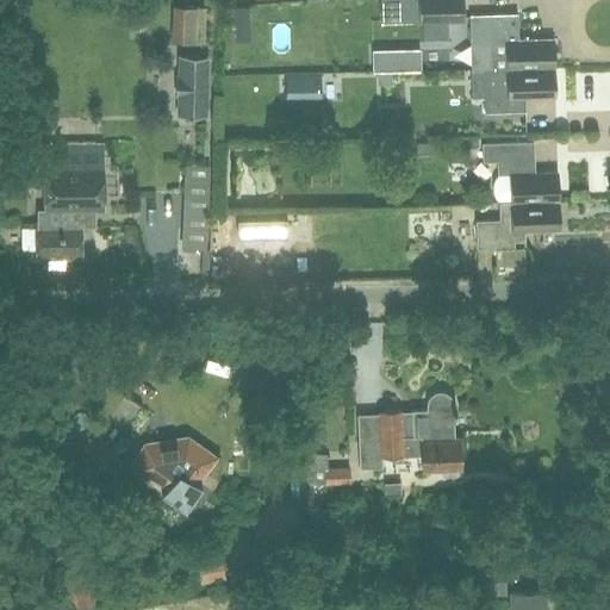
[(380,0),(381,22),(418,20),(418,22),(465,20),(464,0),(380,0)]
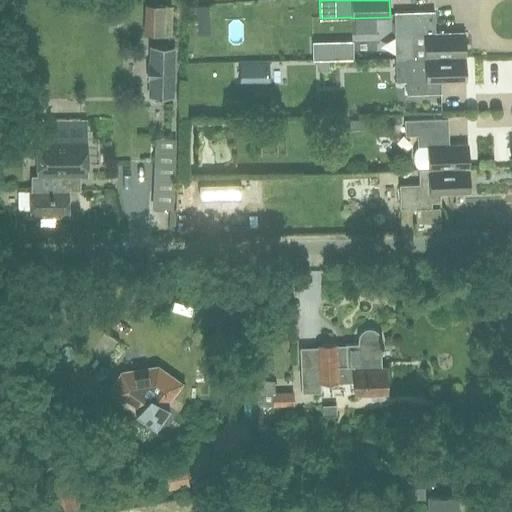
[(197,8),(198,21),(210,20),(210,7),(197,8)]
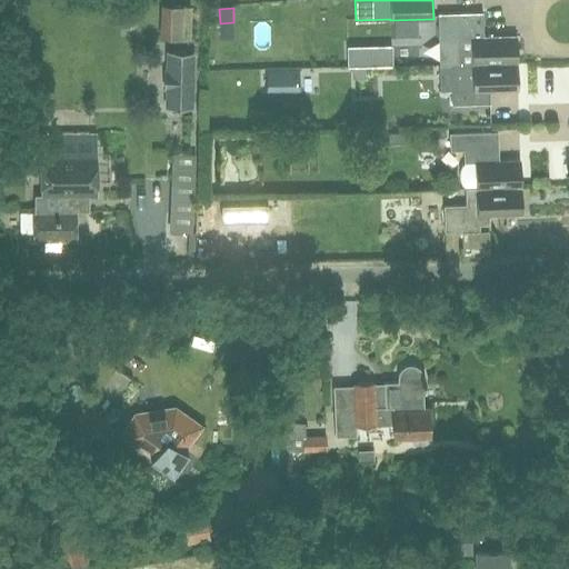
[(472,65),(517,62),(516,37),(483,37),(482,11),(438,12),(439,38),(458,37),(458,63),(472,62),(472,65)]
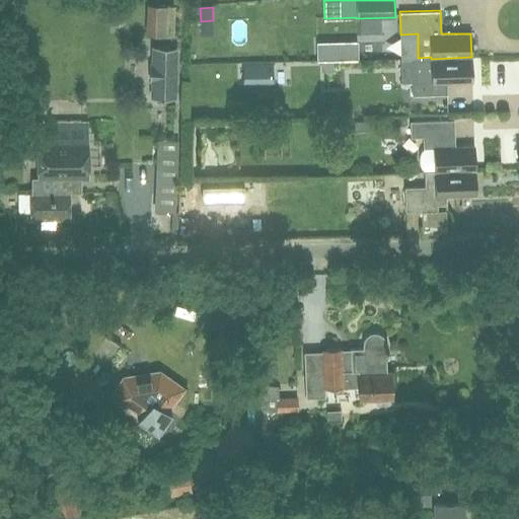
[(176,97),(177,46),(152,46),(151,63),(149,63),(149,80),(150,80),(150,97),(176,97)]
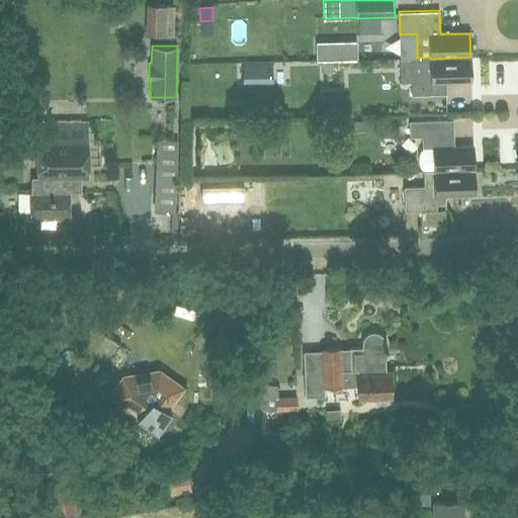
[(470,57),(430,59),(431,82),(412,83),(412,95),(446,95),(445,82),(471,82),(470,57)]
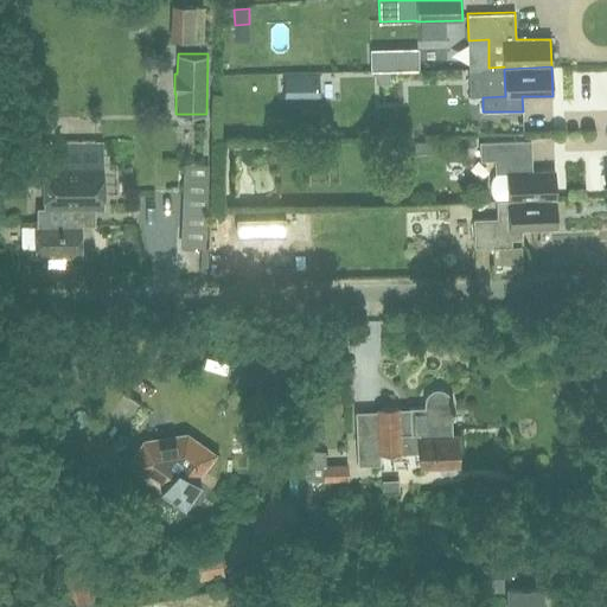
[(390,83),(389,72),(376,72),(376,84),(390,83)]
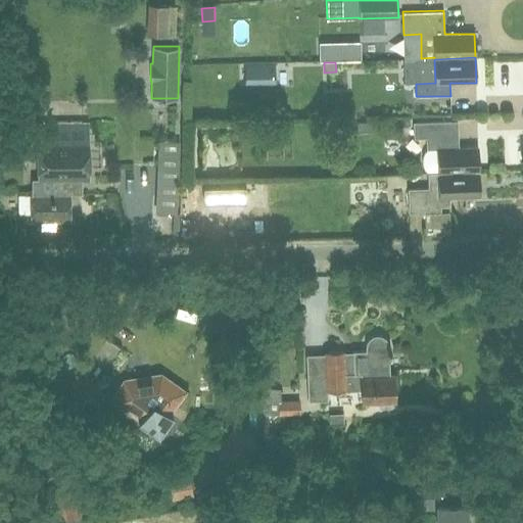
[(452,121),(414,122),(414,137),(415,174),(428,174),(479,172),(478,148),(453,148),(452,136),(452,121)]
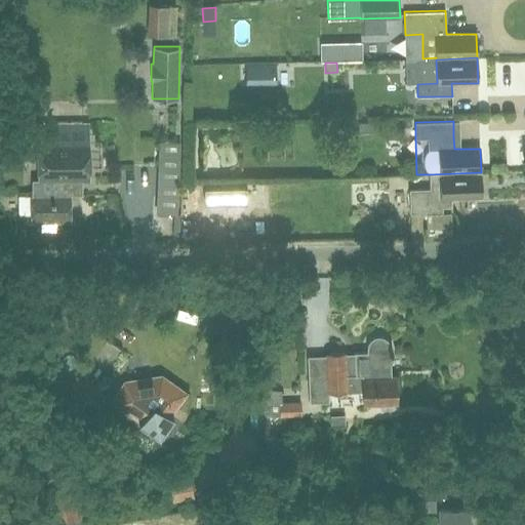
[(38,179),(39,192),(67,192),(67,179),(86,179),(86,143),(37,143),(37,179),(38,179)]
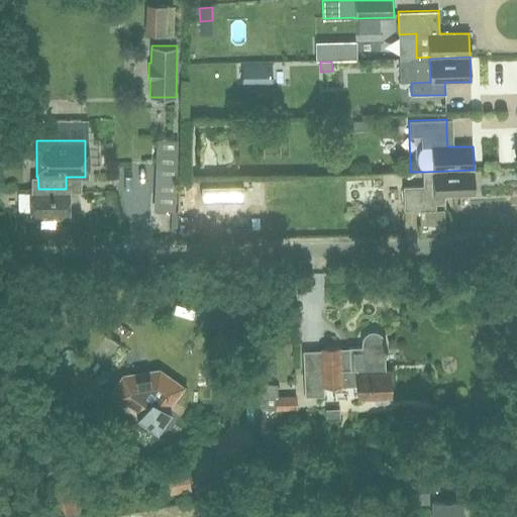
[(423,184),(401,185),(402,210),(435,209),(435,204),(444,204),(444,196),(475,195),(474,170),(423,172),(423,184)]
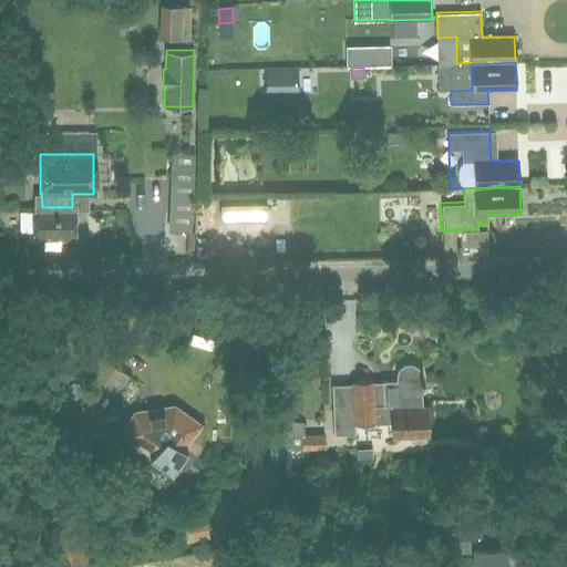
[(220,220),(265,219),(264,197),(219,198),(220,220)]
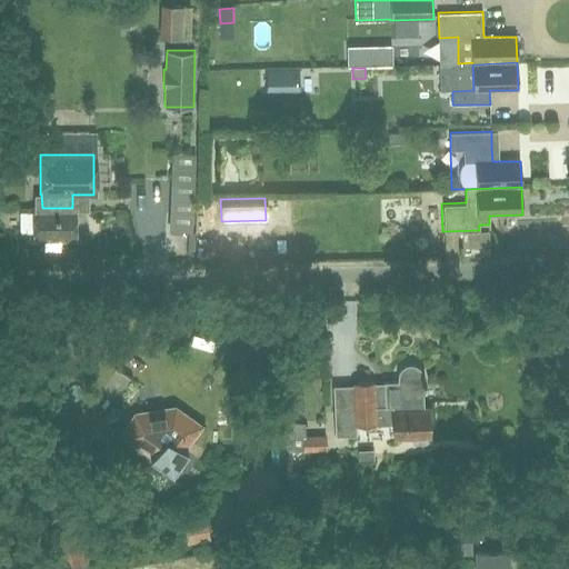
[(32,242),(75,241),(75,208),(72,208),(42,208),(32,208),(32,242)]
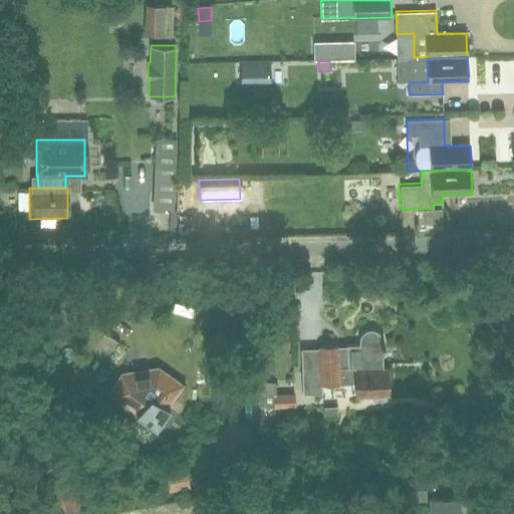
[(175,193),(154,192),(154,208),(174,209),(175,193)]
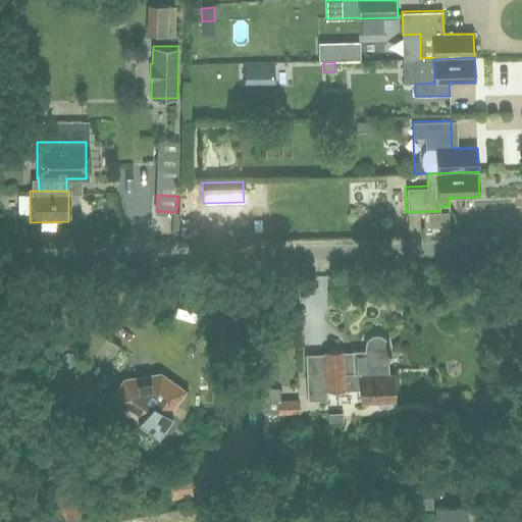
[(147,298),(146,291),(137,292),(138,299),(147,298)]
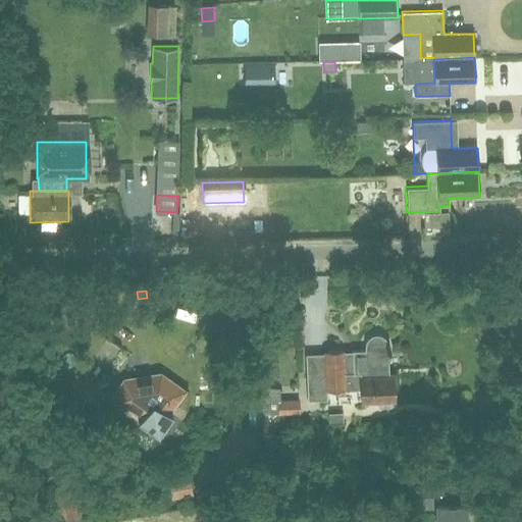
[(132,300),(131,293),(121,294),(122,301),(132,300)]
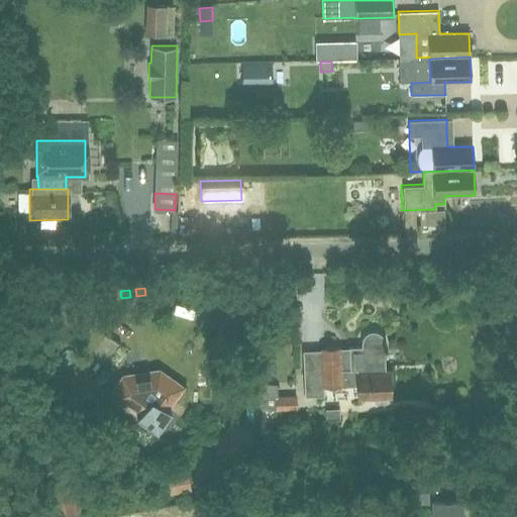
[(323,372),(305,373),(306,397),(322,397),(322,387),(358,386),(358,399),(375,398),(377,403),(388,402),(389,398),(392,397),(391,371),(386,372),(385,353),(387,353),(387,347),(385,347),(384,343),(384,339),(381,335),(378,333),(374,332),(370,333),(366,335),(364,339),(363,343),(363,347),(350,347),(350,351),(340,351),(340,348),(322,349),(323,372)]
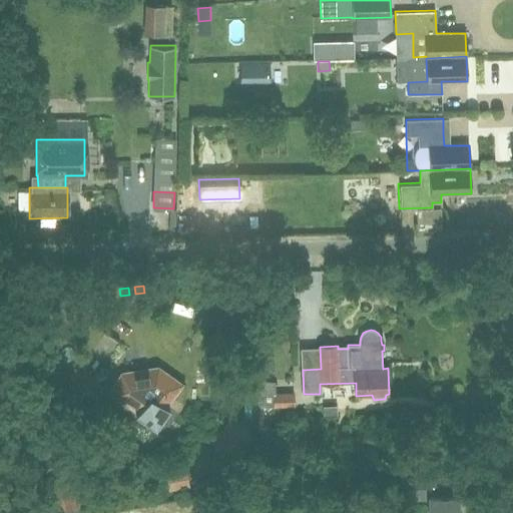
[(134,373),(129,379),(123,375),(112,389),(119,394),(117,396),(138,411),(135,415),(155,429),(169,409),(165,406),(181,385),(158,369),(134,373)]
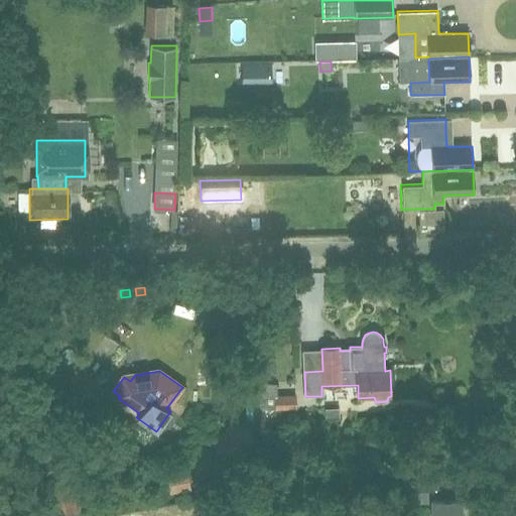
[(295,393),(276,394),(275,382),(257,383),(259,423),(266,422),(265,408),(296,406),(295,393)]
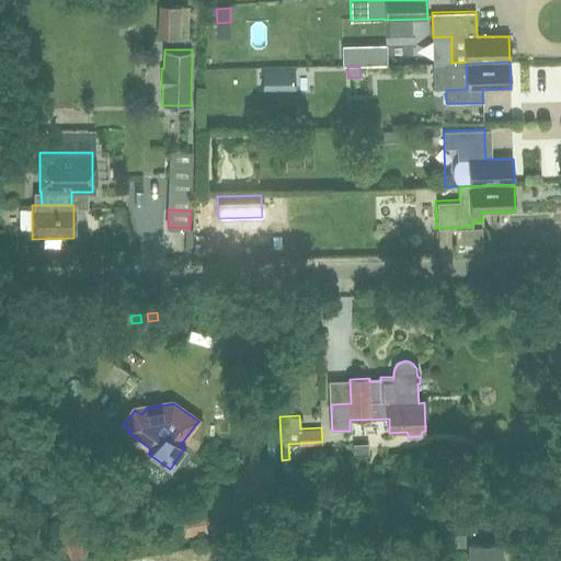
[(254,459),(230,482),(255,507),(278,484),(254,459)]
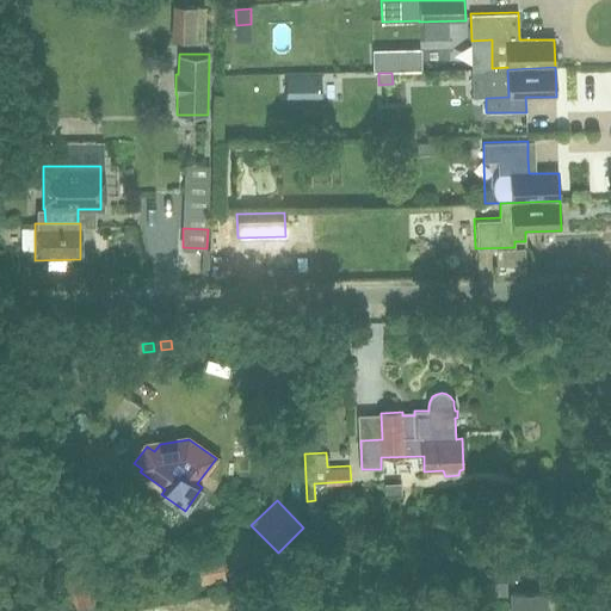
[(216,553),(221,575),(247,569),(242,547),(216,553)]
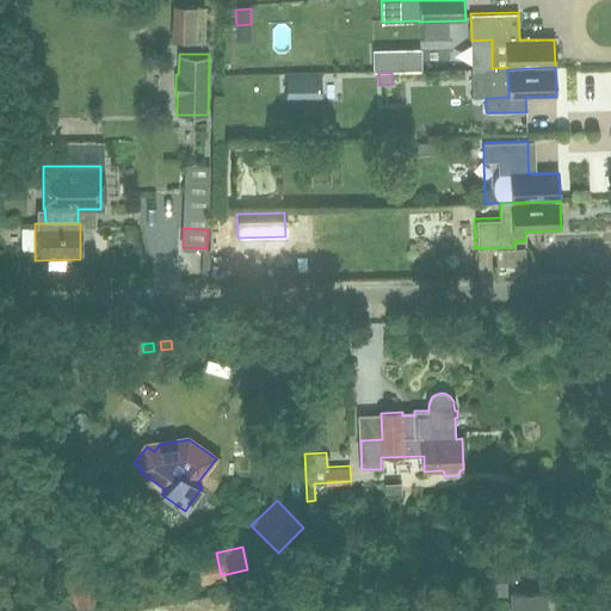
[(505,590),(505,563),(469,565),(469,566),(463,566),(463,588),(470,588),(470,590),(505,590)]
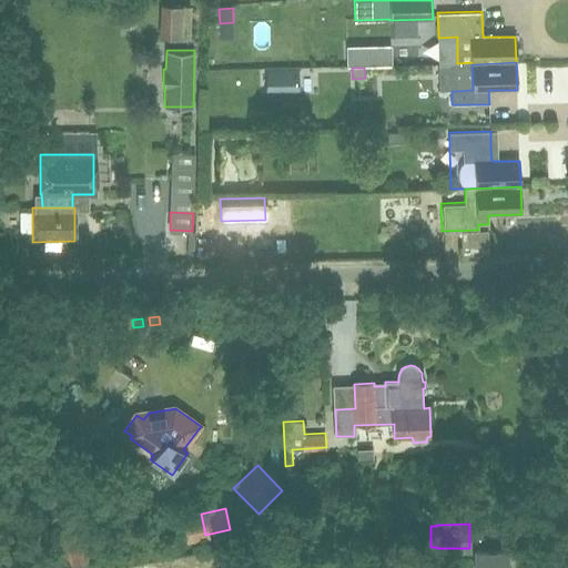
[(59,567),(75,567),(85,566),(79,529),(53,534),(59,567)]
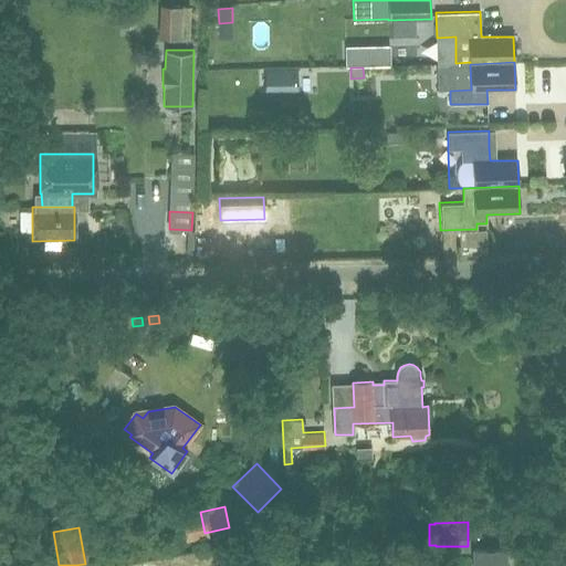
[(473,542),(489,542),(489,527),(472,528),(473,542)]
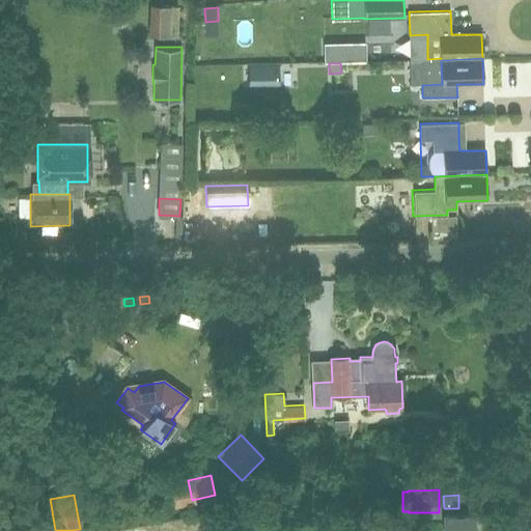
[(447,515),(446,530),(473,530),(473,514),(447,515)]
